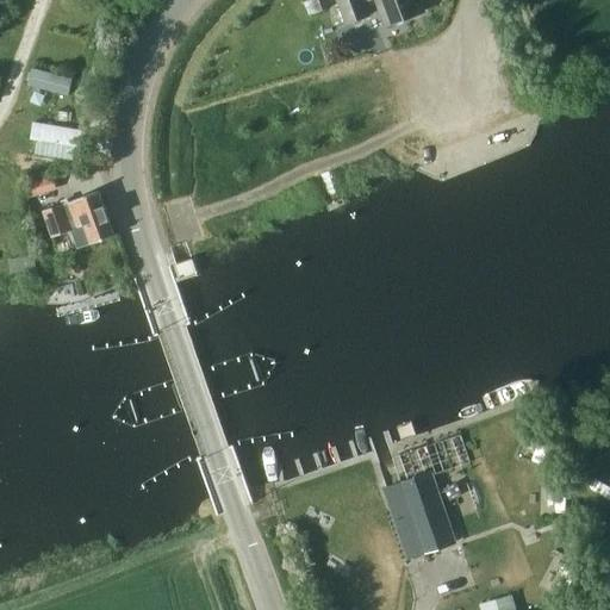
[(329,8),(325,0),(310,0),(316,13),(329,8)]
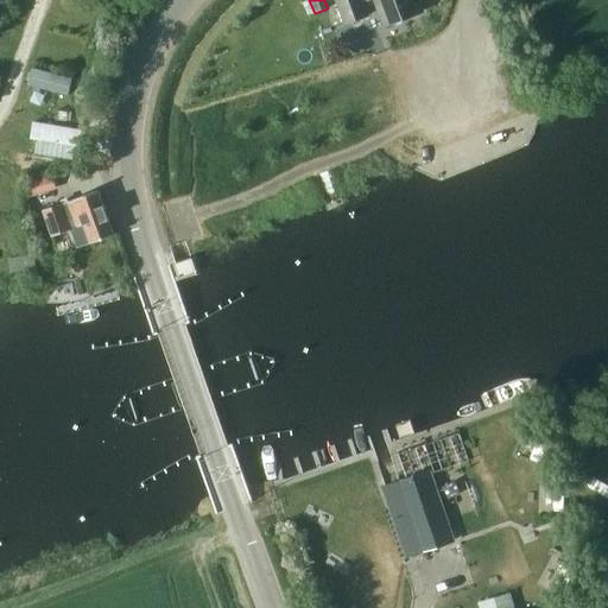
[(377,0),(386,25),(420,12),(416,0),(336,0),(346,24),(368,16),(362,1),(365,0),(377,0)]
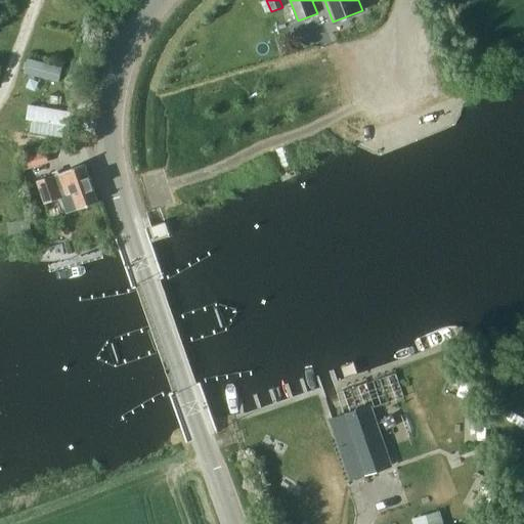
[(76,129),(64,127),(62,138),(75,140),(76,129)]
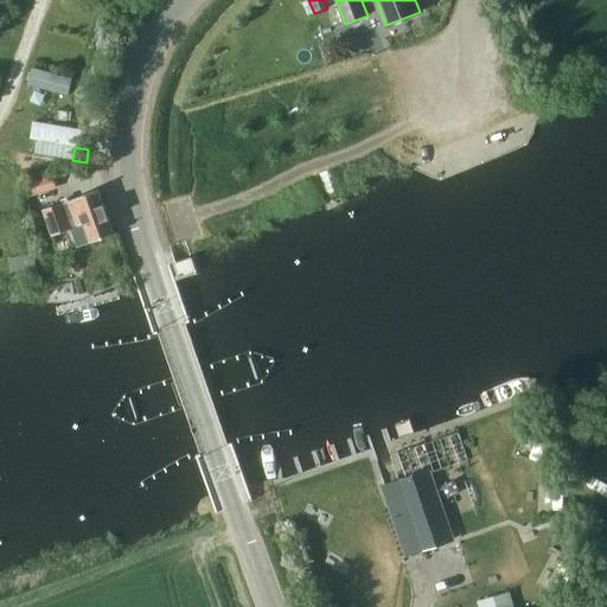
[(55,186),(51,176),(25,183),(29,195),(55,186)]
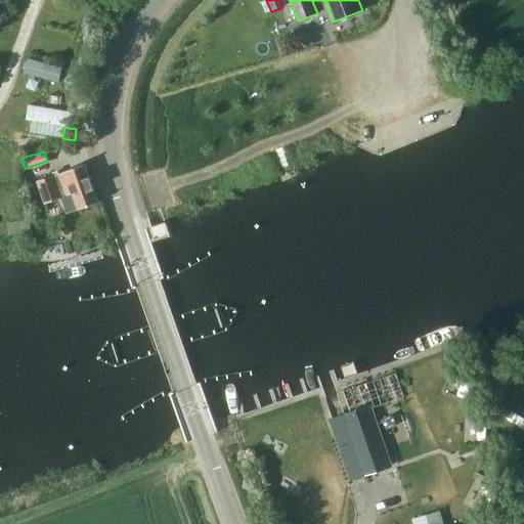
[(53,175),(37,181),(40,189),(45,203),(60,198),(67,214),(75,211),(79,209),(98,203),(84,164),(61,172),(61,173),(59,174),(53,175)]
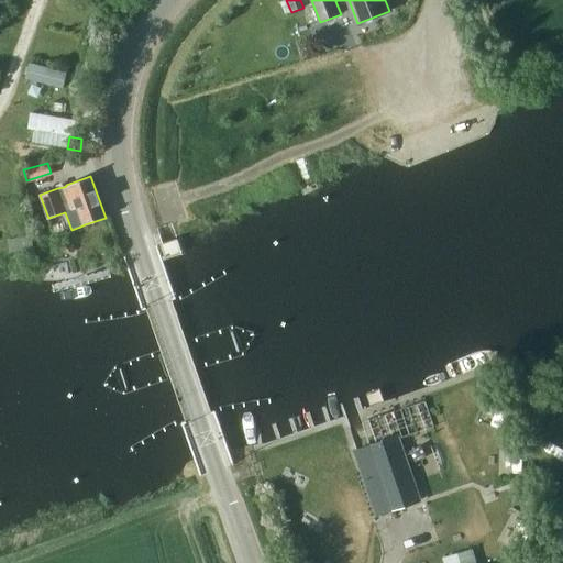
[(31,247),(29,235),(12,239),(14,251),(31,247)]
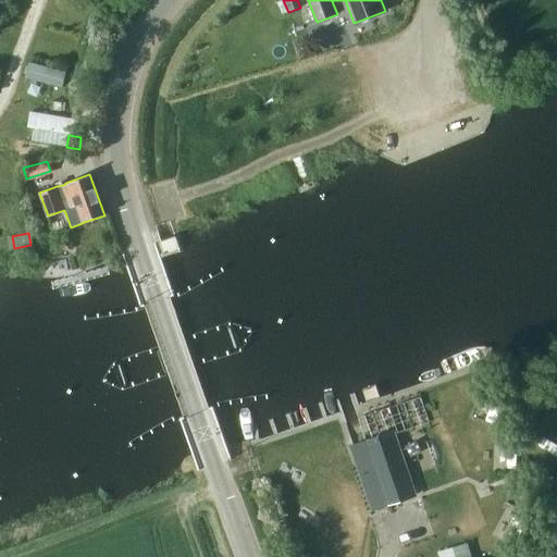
[(392,432),(350,446),(372,509),(413,495),(392,432)]
